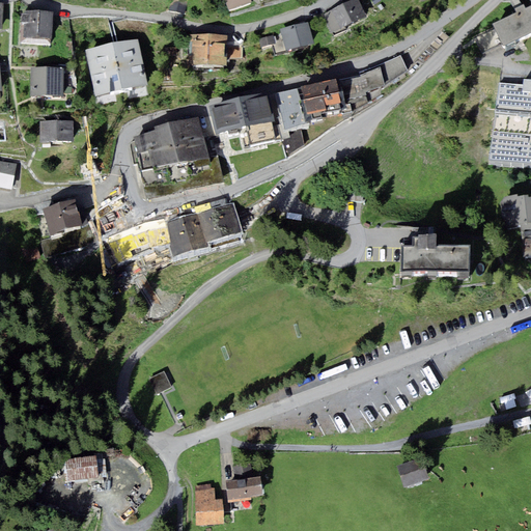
[(176,0),(171,0),(168,12),(179,17),(184,2),(176,0)]
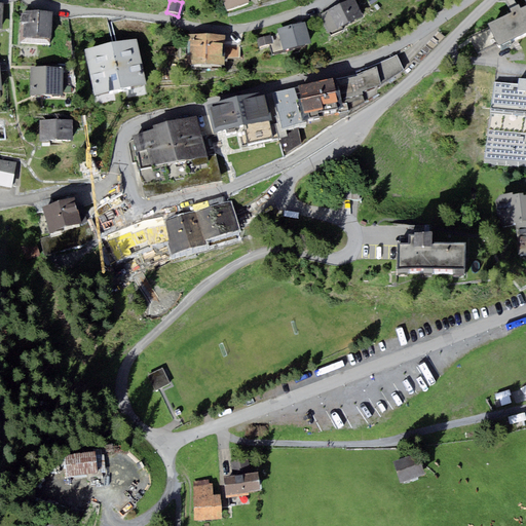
[(250,10),(248,6),(243,8),(240,0),(221,0),(227,17),(250,10)]
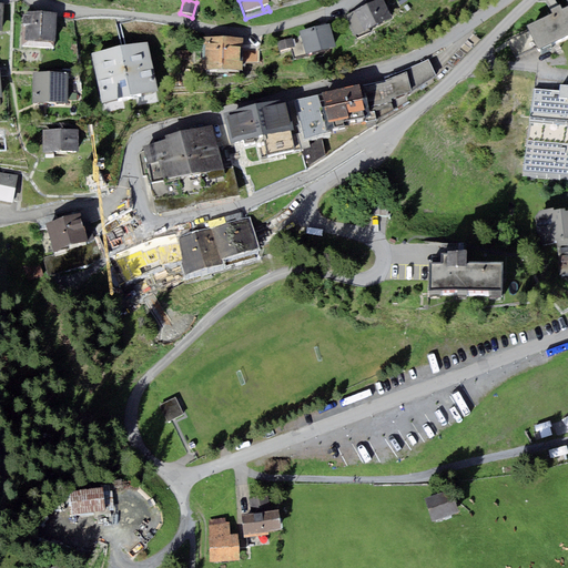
[(260,0),(263,9),(267,7),(276,4),(277,8),(280,12),(306,2),(304,0),(260,0)]
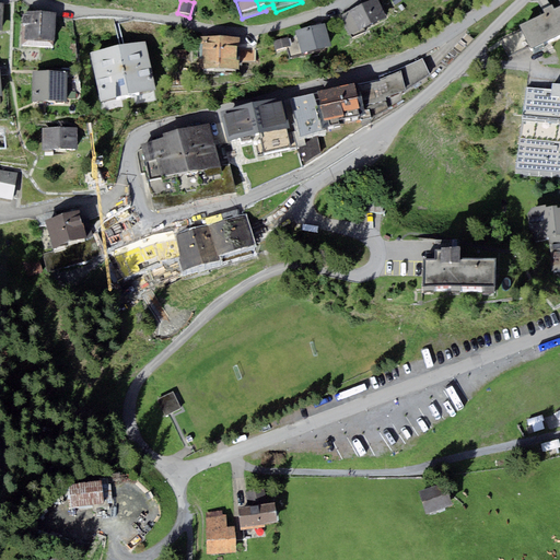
[(340,19),(350,41),(386,25),(376,3),(340,19)]
